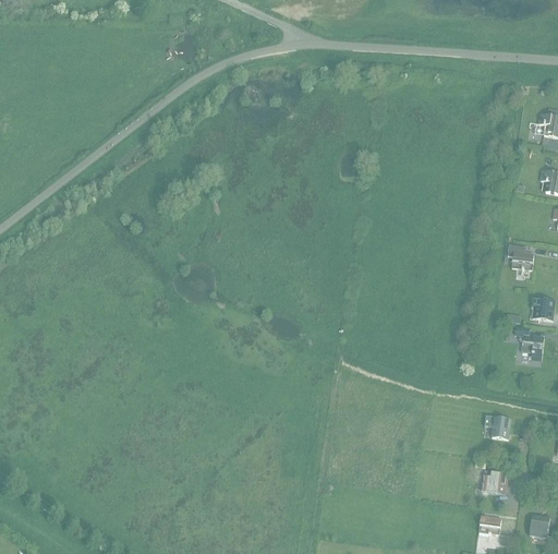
[(557,135),(557,108),(548,107),(547,112),(541,111),(538,122),(545,123),(544,133),(557,135)]
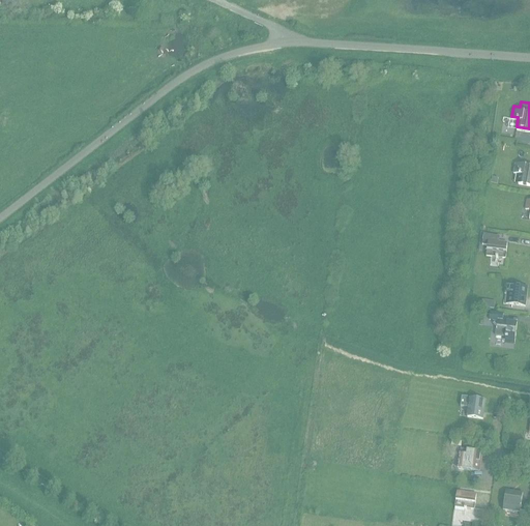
[(518,180),(529,182),(529,163),(516,159),(513,170),(520,171),(518,180)]
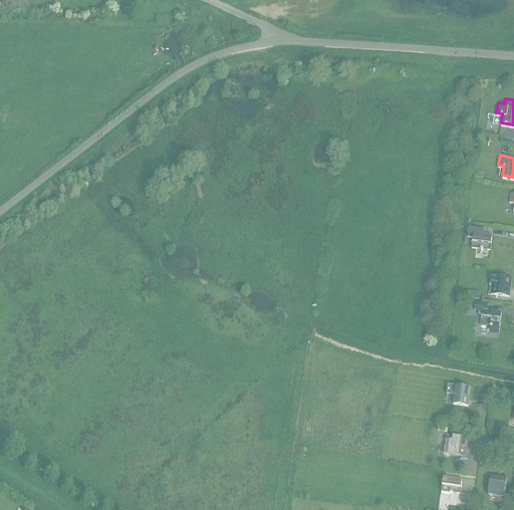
[(490,247),(492,232),(473,230),(471,245),(490,247)]
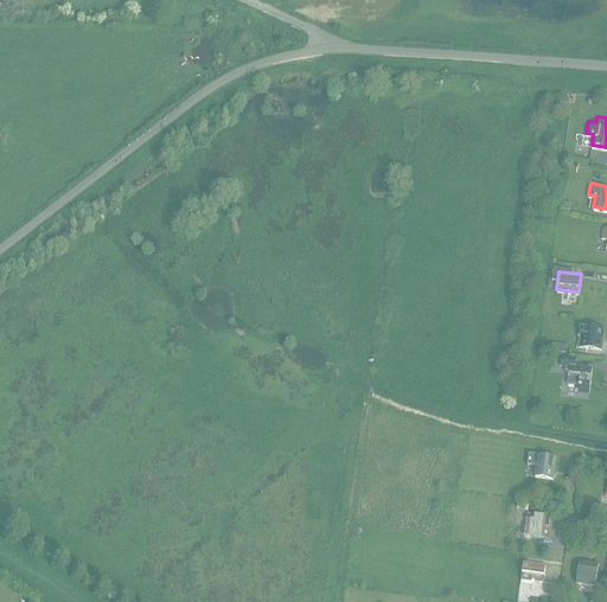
[(601,346),(604,324),(579,321),(577,332),(585,333),(583,345),(601,346)]
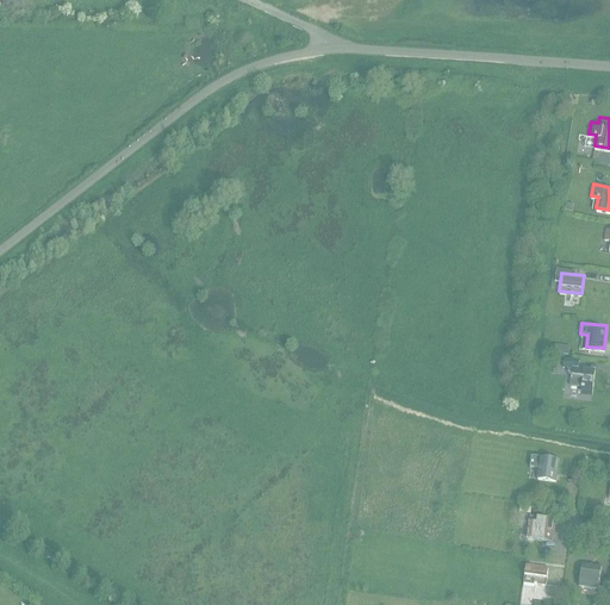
[(562,363),(572,365),(571,381),(582,382),(580,390),(592,391),(595,367),(578,365),(579,356),(564,355),(562,363)]
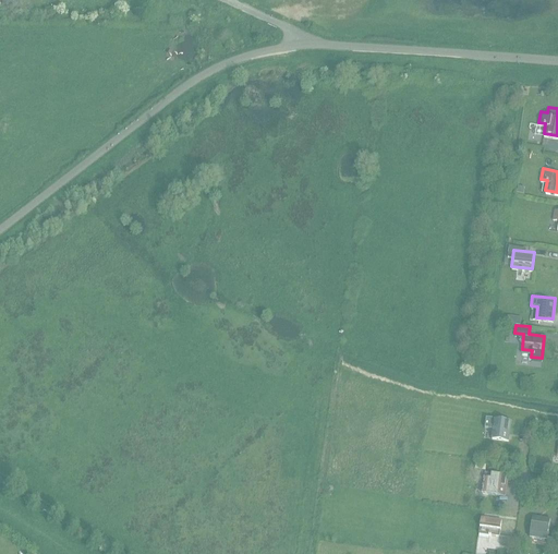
[(487,413),(486,424),(493,425),(492,435),(508,437),(511,417),(495,414),(487,413)]
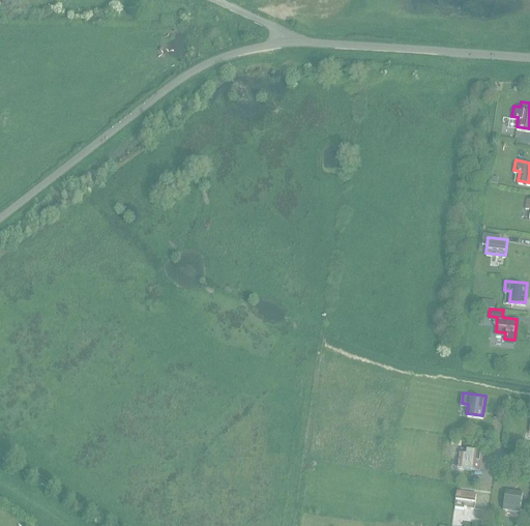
[(461,445),(458,465),(464,466),(479,468),(482,448),(467,446),(461,445)]
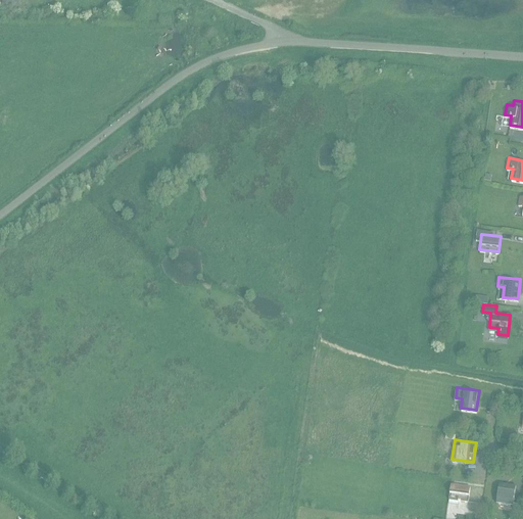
[(514,498),(516,482),(500,480),(496,496),(514,498)]
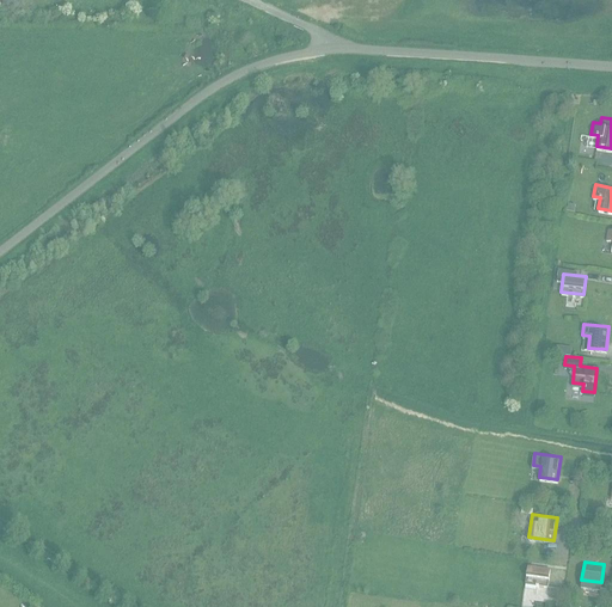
[(548,583),(550,566),(527,563),(525,581),(525,584),(536,586),(537,583),(538,583),(539,582),(548,583)]
